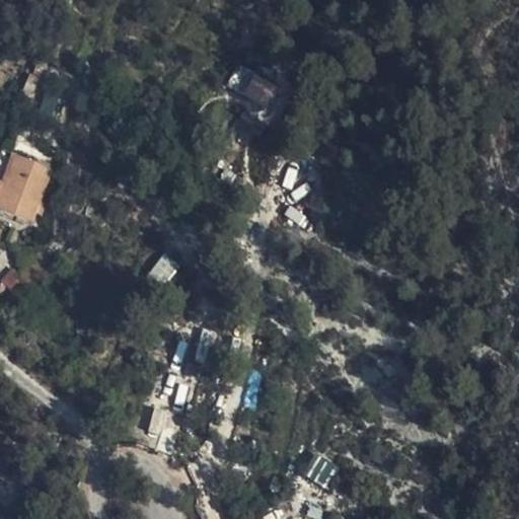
[(241,64),(221,95),(265,124),(285,92),(241,64)]
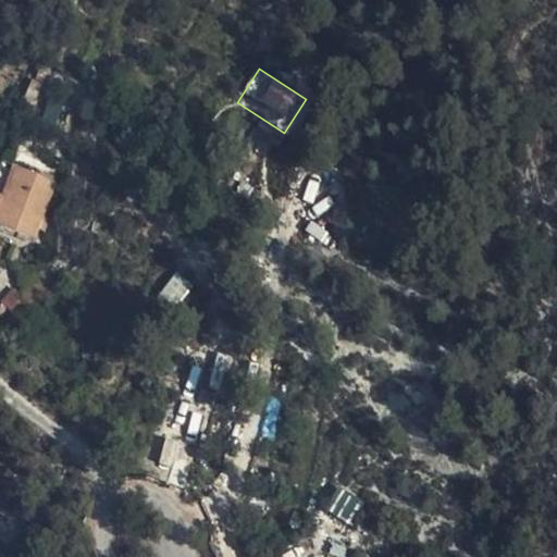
[(1,194),(0,193),(0,232),(41,247),(51,218),(44,215),(57,177),(12,162),(1,194)]
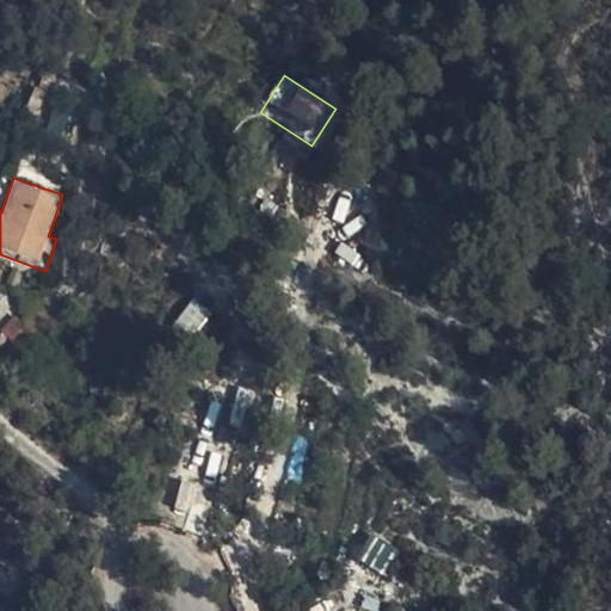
[(246,430),(255,390),(238,386),(227,425),(246,430)]
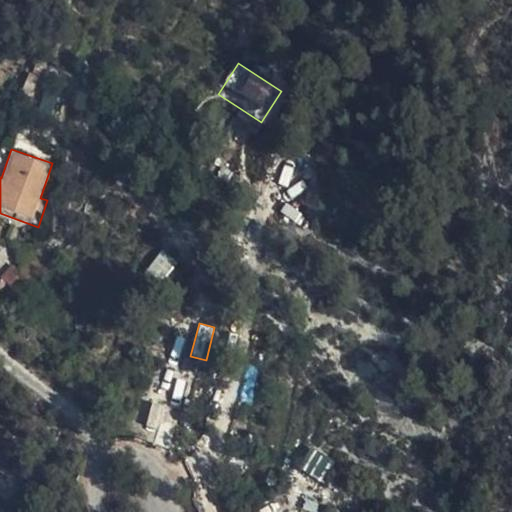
[(321,481),(334,460),(314,448),(301,469),(321,481)]
